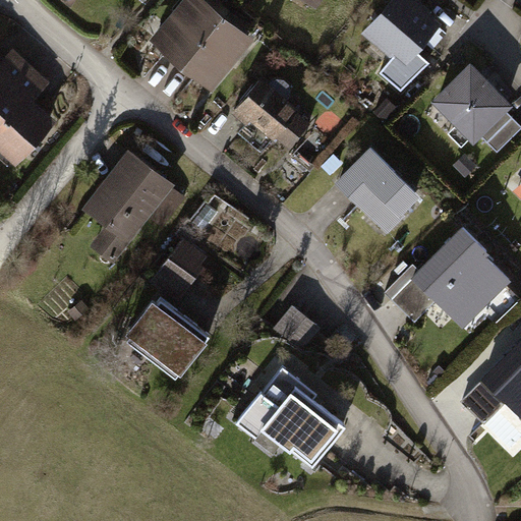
[(183,62),(228,8),(220,1),(210,13),(205,9),(209,3),(205,0),(188,0),(164,31),(173,39),(173,44),(168,50),(183,62)]
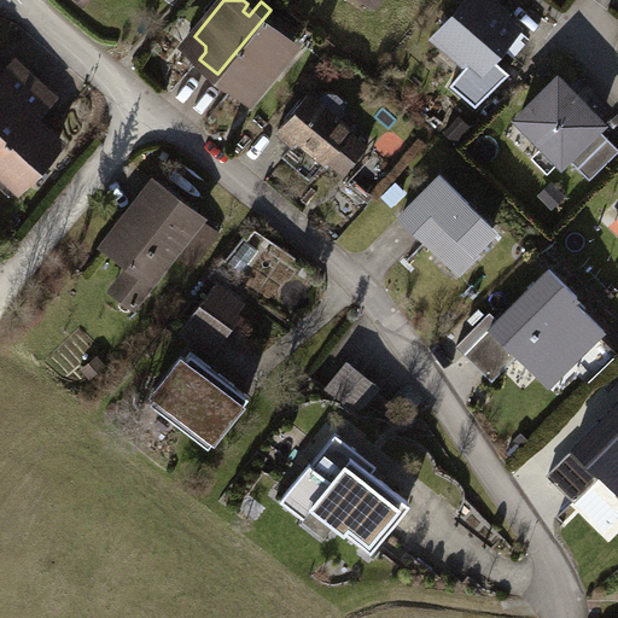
[(485,0),(467,0),(439,35),(483,71),(519,28),(485,0)]
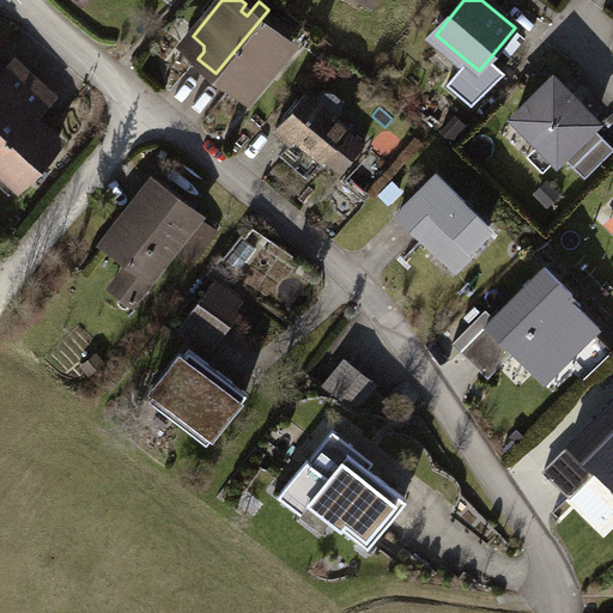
[(268,10),(216,73),(235,89),(241,82),(248,82),(258,90),(290,49),(289,40),(278,31),(273,37),(267,31),(278,18),(268,10)]
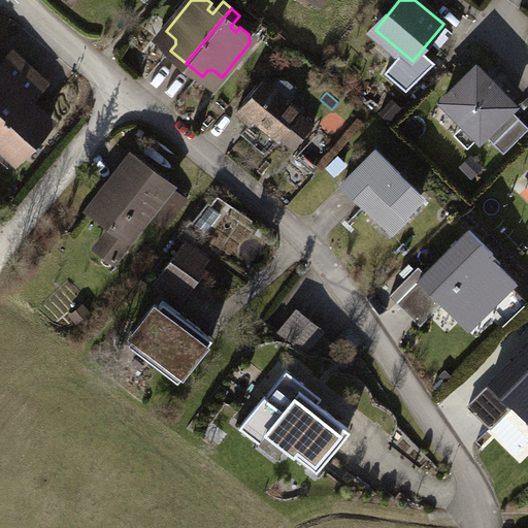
[(0,100),(30,68),(15,55),(0,71),(0,100)]
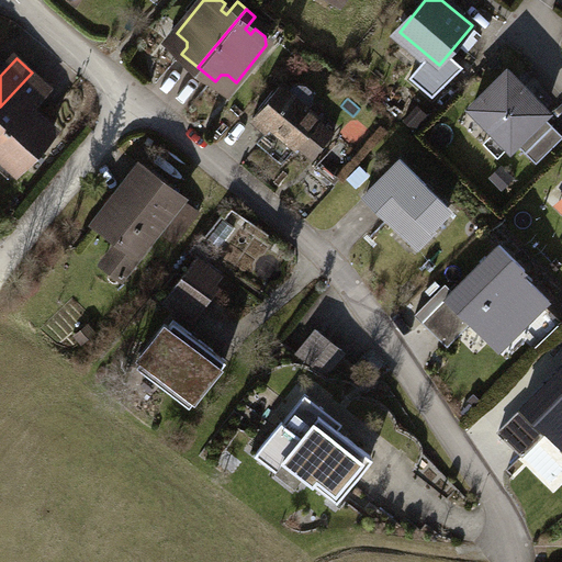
[(509,71),(474,107),(496,130),(494,132),(510,148),(517,142),(538,164),(561,139),(561,133),(543,114),(548,111),(509,71)]
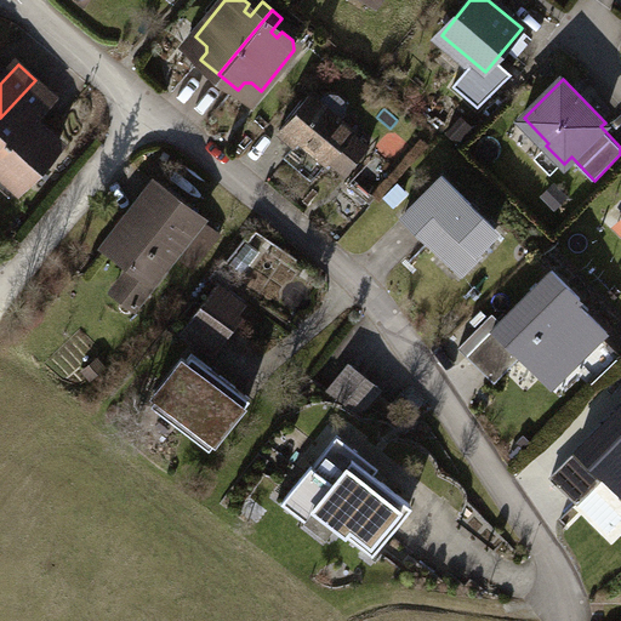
[(35,80),(0,118),(0,167),(1,170),(9,161),(28,180),(62,142),(34,117),(53,96),(35,80)]
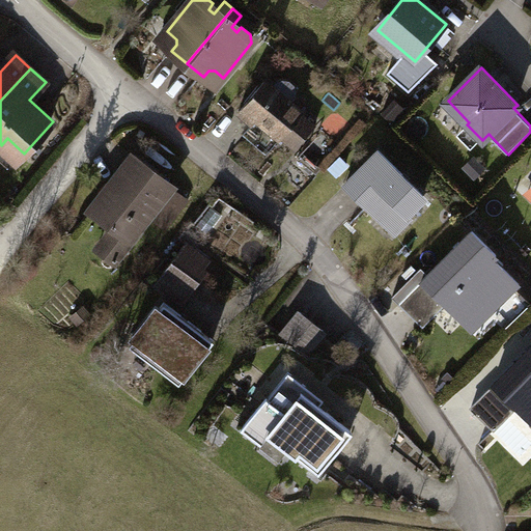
[(273,87),(267,82),(241,111),(255,122),(258,117),(297,149),(317,126),(292,104),(297,99),(298,90),(296,86),(290,81),(283,80),(277,82),(273,87)]
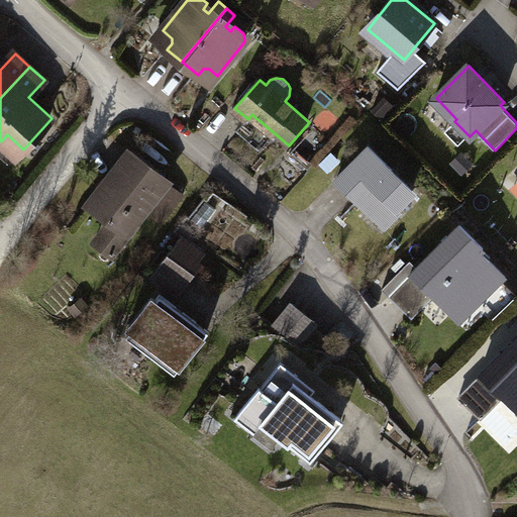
[(393,169),(370,145),(336,179),(382,223),(408,197),(412,202),(418,196),(392,170),(393,169)]
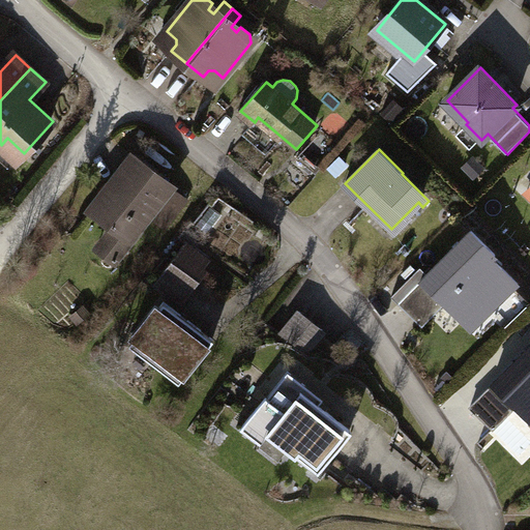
[(176,186),(135,155),(92,210),(114,227),(97,247),(117,263),(152,218),(167,229),(188,201),(174,189),(176,186)]
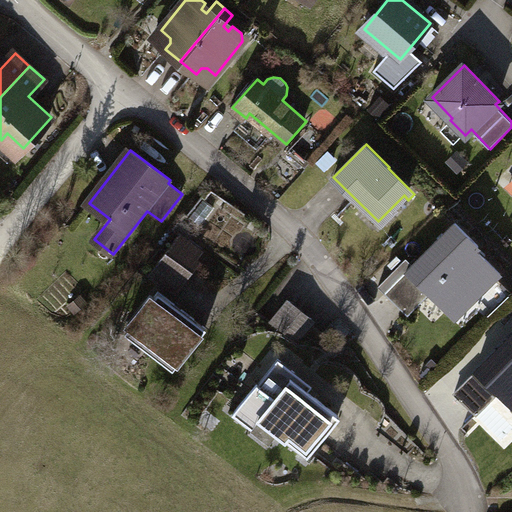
[(215,208),(205,200),(191,217),(202,225),(215,208)]
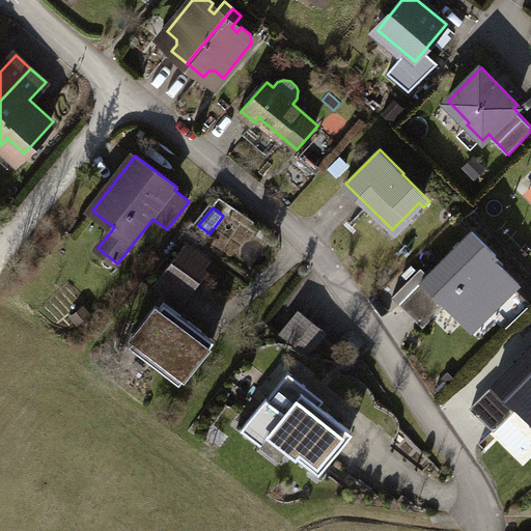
[(208,258),(188,243),(157,284),(182,303),(191,290),(177,280),(185,270),(195,277),(208,258)]
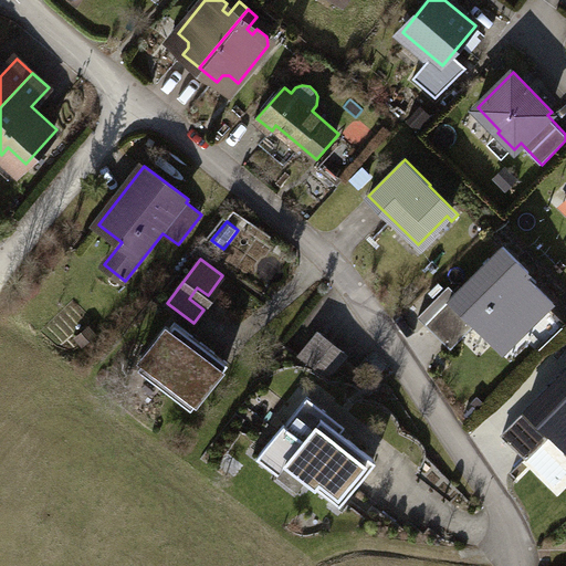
[(514,287),(488,262),(451,300),(501,348),(530,318),(535,324),(541,318),(512,290),(514,287)]
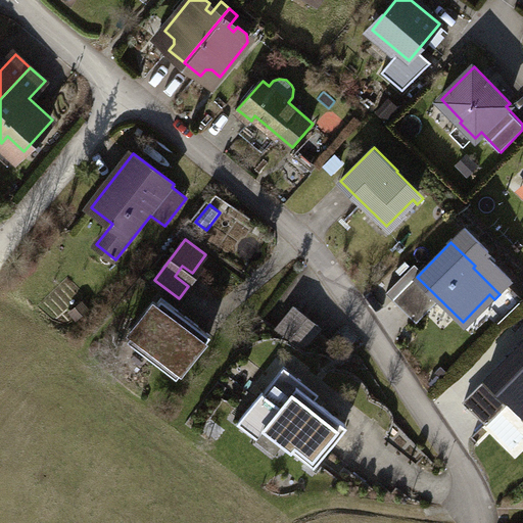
[(393,292),(416,270),(406,259),(383,282),(393,292)]
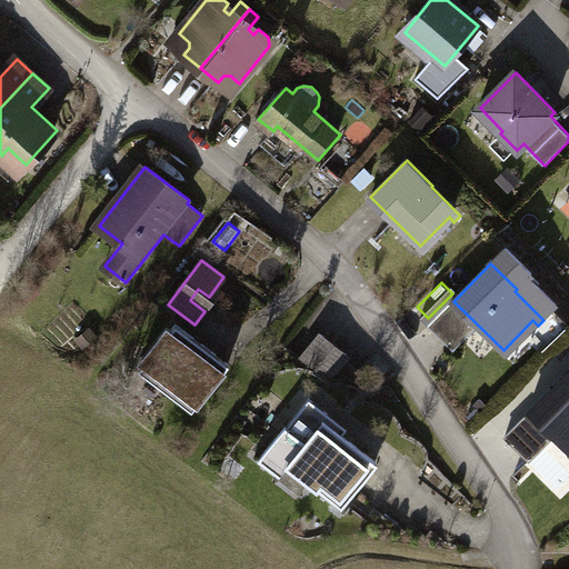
[(229,365),(178,326),(146,367),(197,407),(229,365)]
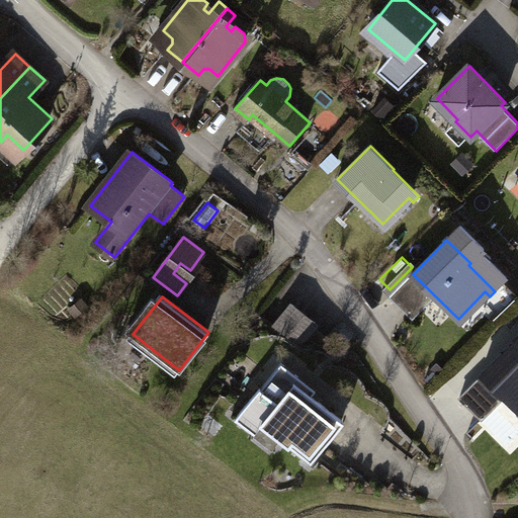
[(318,323),(293,305),(276,327),(300,345),(318,323)]
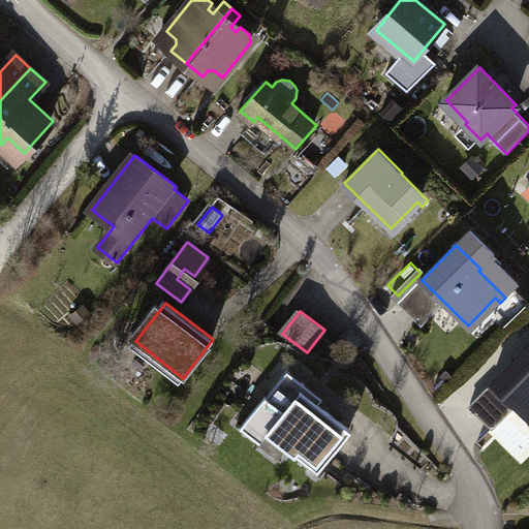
[(528,344),(493,382),(518,406),(521,403),(528,410),(528,344)]
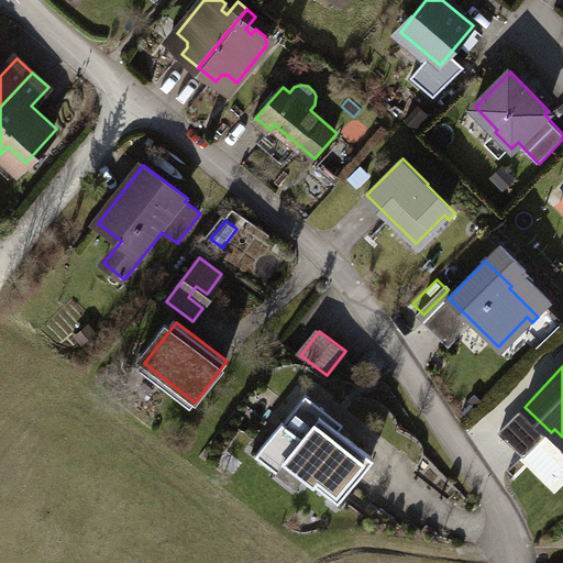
[(340,504),(376,459),(322,416),(327,410),(308,396),(287,422),(285,421),(257,454),(280,473),(288,462),(340,504)]
